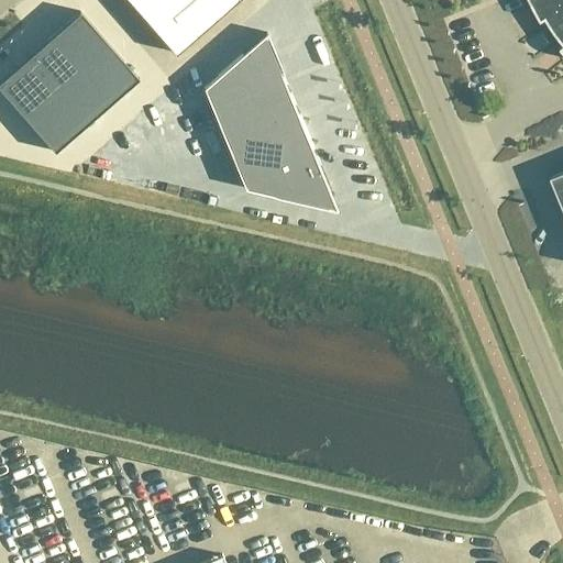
[(125,0),(175,55),(238,0),(125,0)]
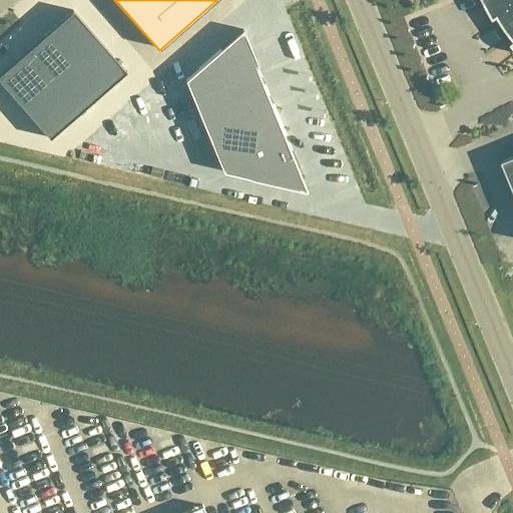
[(512,0),(481,0),(485,6),(489,13),(493,20),(497,18),(502,26),(494,31),(500,41),(508,35),(512,41),(512,43),(510,45),(512,48),(512,49),(512,0)]
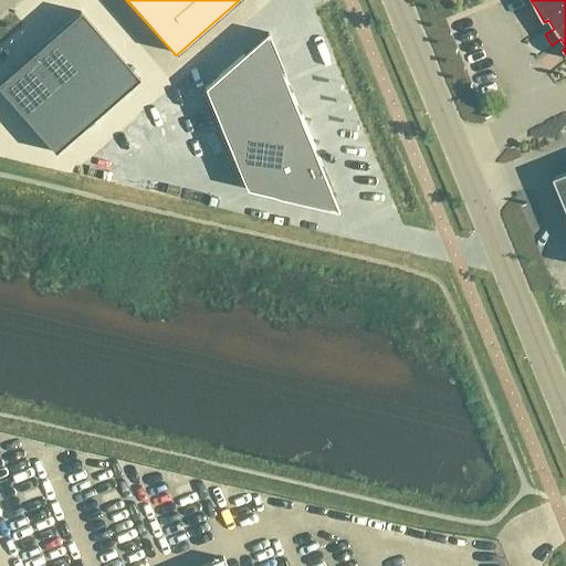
[(0,92),(54,155),(138,81),(80,13),(0,83),(0,92)]
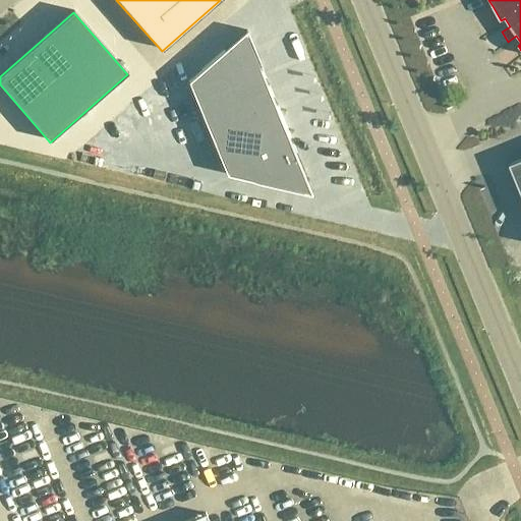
[(424,53),(444,52),(443,14),(423,14),(424,53)]
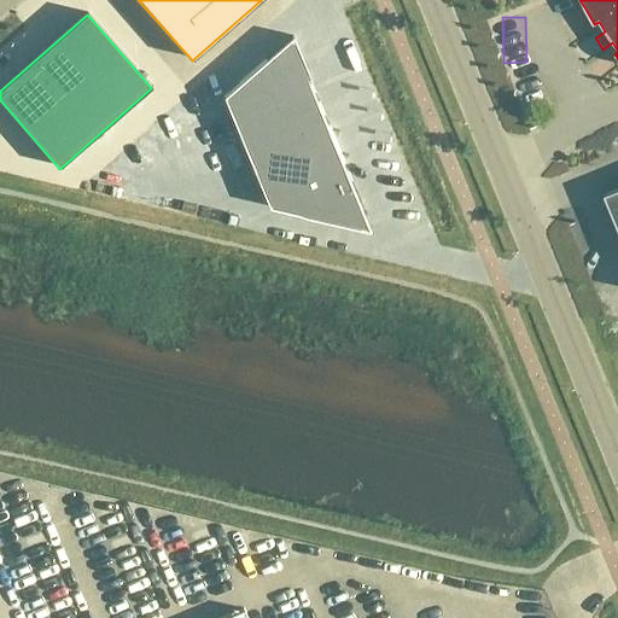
[(361,211),(363,211),(292,38),(222,99),(268,209),(349,228),(349,225),(361,211)]
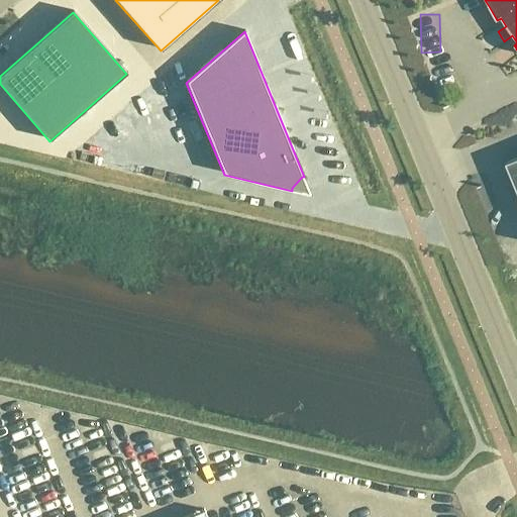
[(516,159),(505,165),(516,193),(516,159)]
